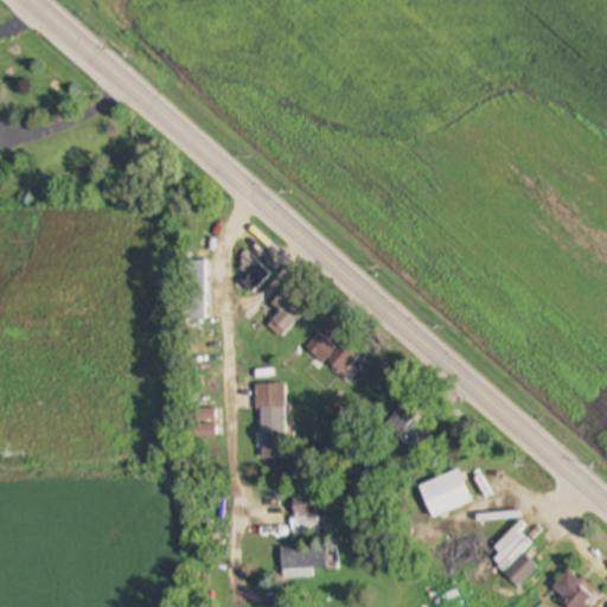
[(205,261),(185,261),(185,320),(205,320),(205,261)]
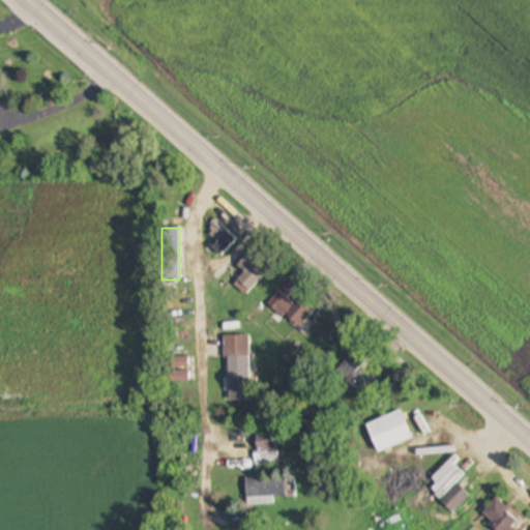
[(236,240),(229,232),(213,246),(222,255),(236,240)]
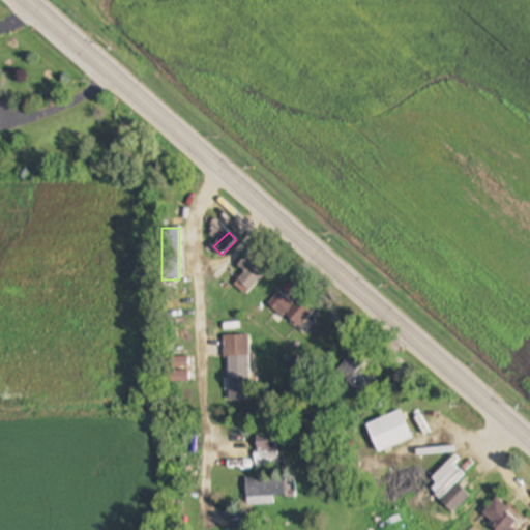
[(245,273),(234,284),(245,295),(270,269),(252,251),(237,265),(245,273)]
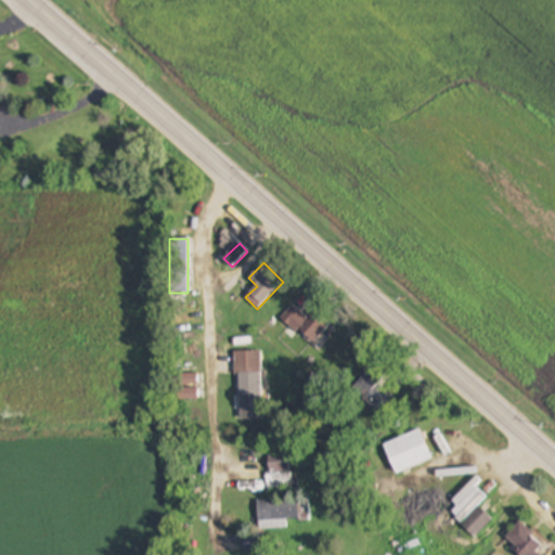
[(307,318),(294,305),(282,317),(310,344),(334,320),(319,305),(307,318)]
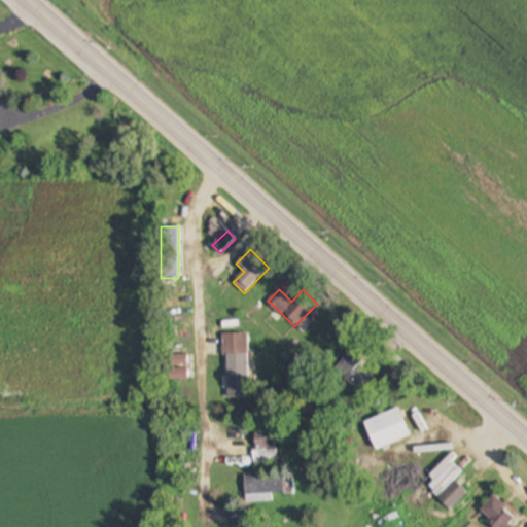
[(249,335),(224,335),(225,399),(249,399),(249,335)]
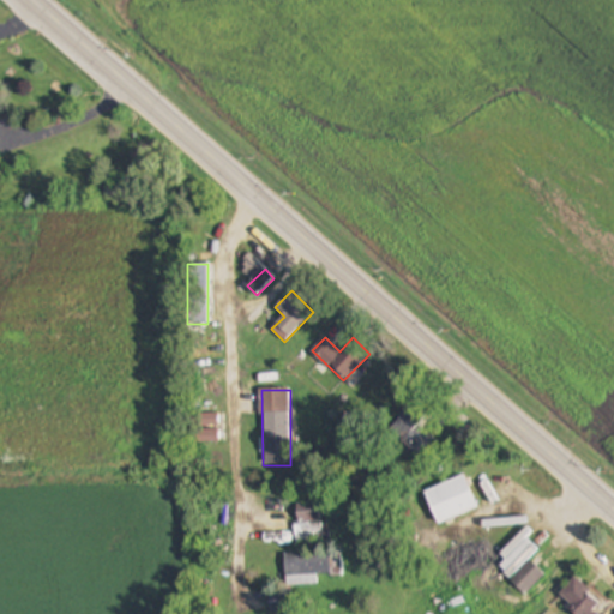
[(409,455),(434,441),(416,410),(392,425),(409,455)]
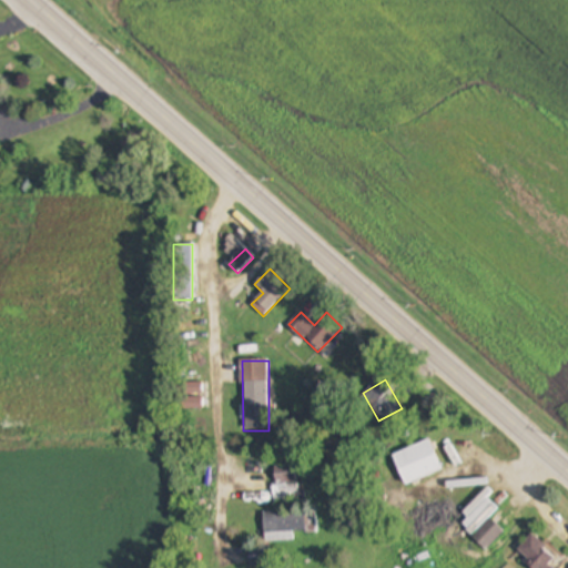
[(393,455),(405,485),(442,469),(429,440),(393,455)]
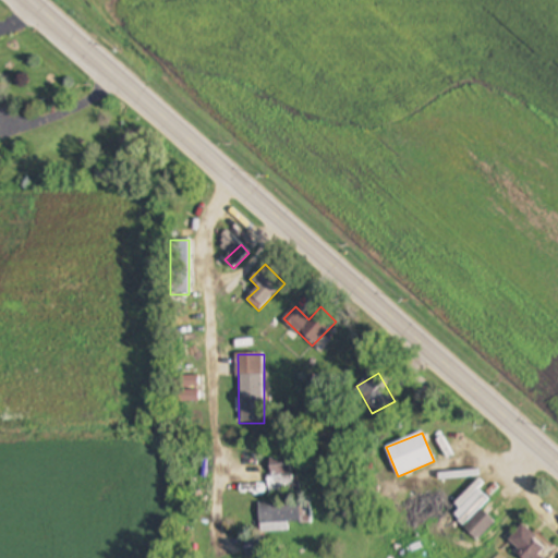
[(293,473),(289,456),(268,461),(273,478),(293,473)]
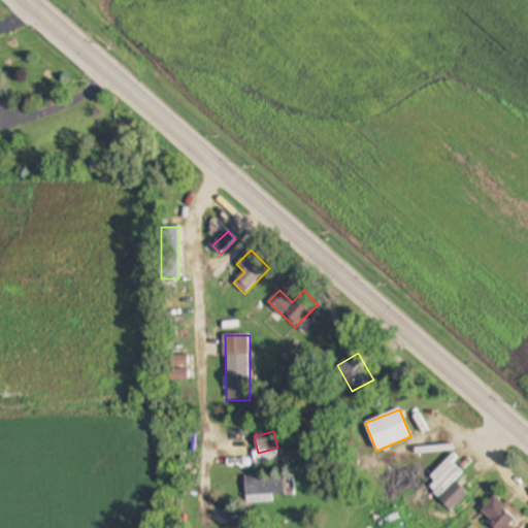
[(273,494),(285,493),(284,475),(245,476),(245,503),(273,502),(273,494)]
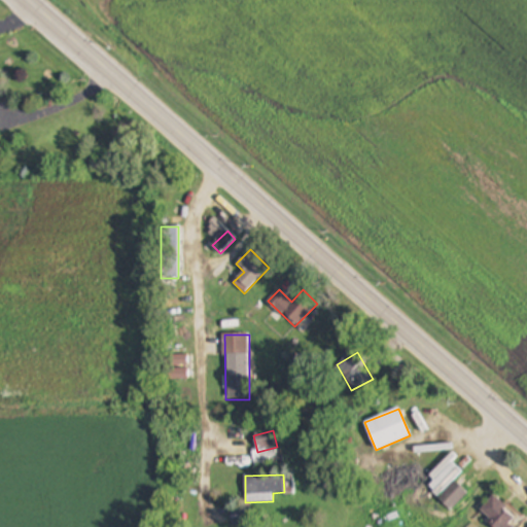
[(452,511),(466,493),(454,483),(440,499),(452,511)]
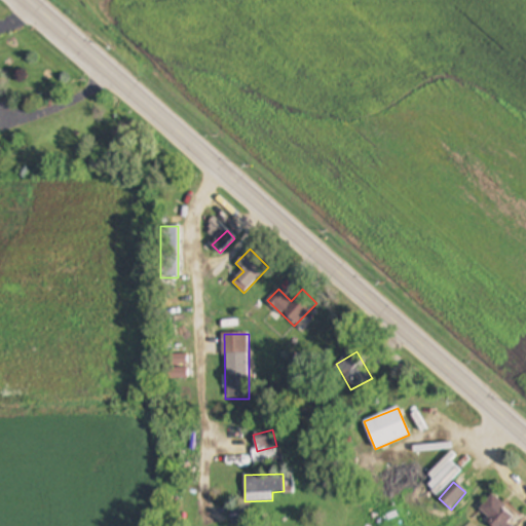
[(511,525),(510,525),(518,516),(494,494),(478,512),(493,525),(511,525)]
